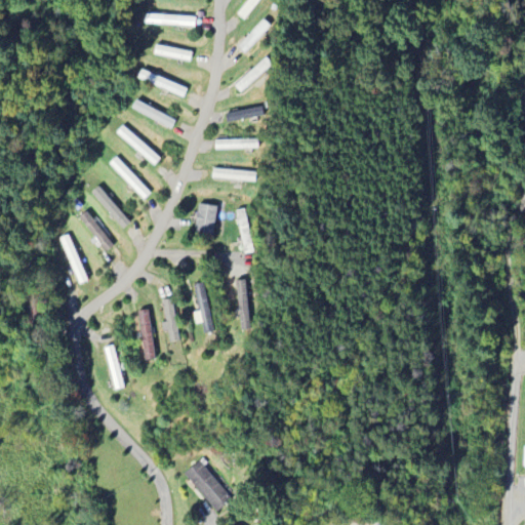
[(146,25),(196,27),(196,16),(147,15),(146,25)]
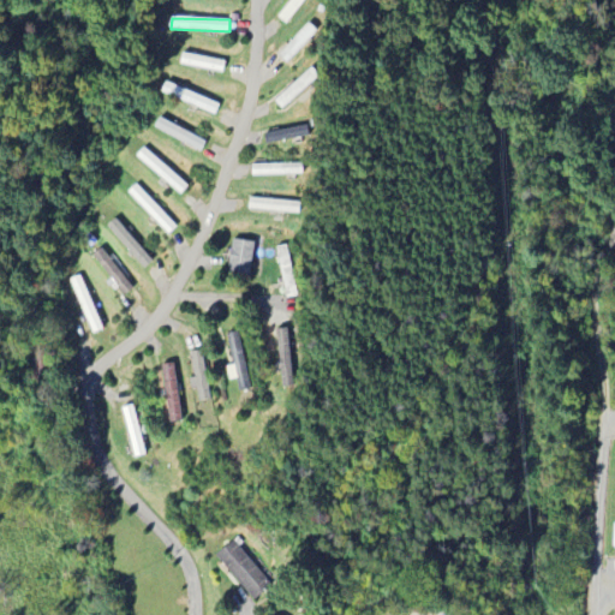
[(280,55),(287,63),(318,31),(310,23),(280,55)]
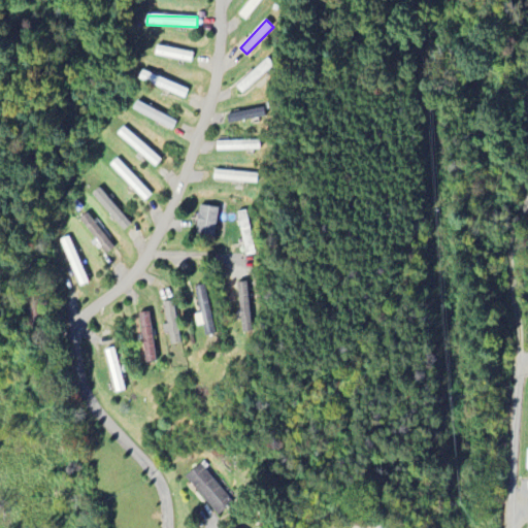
[(155,55),(192,62),(194,53),(157,45),(155,55)]
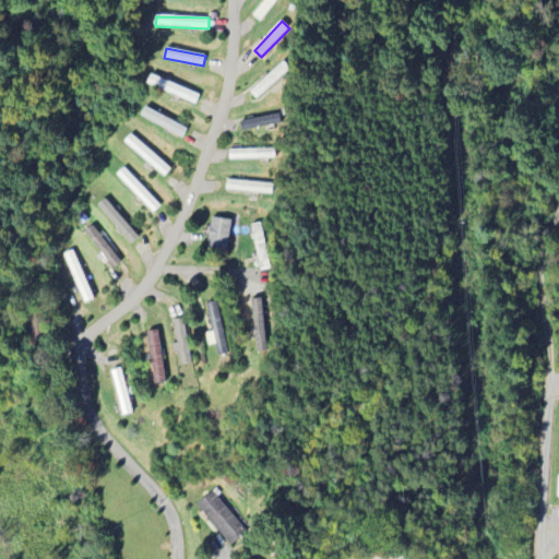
[(201,94),(152,75),(147,85),(198,103),(201,94)]
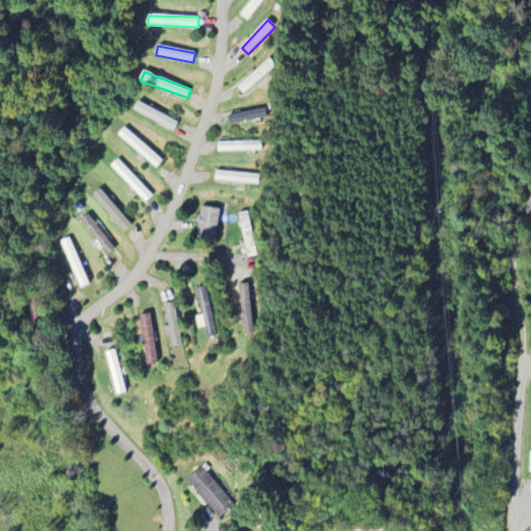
[(229,114),(230,122),(253,120),(252,111),(229,114)]
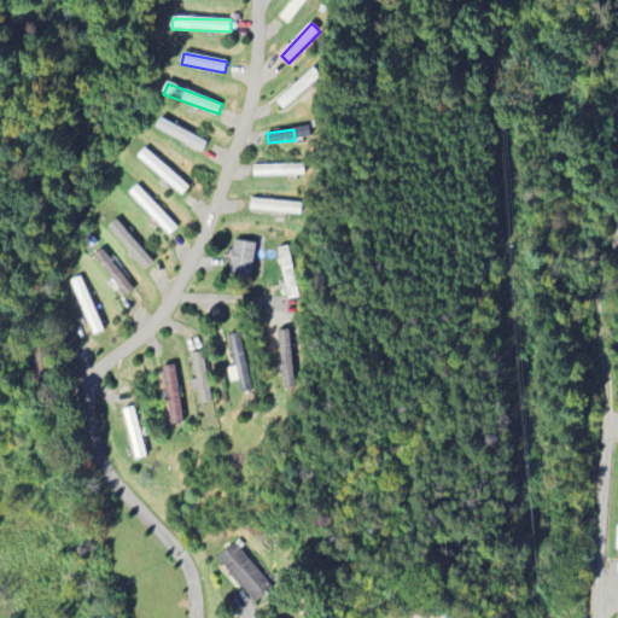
[(188,187),(178,179),(180,175),(144,149),(136,158),(185,193),(188,187)]
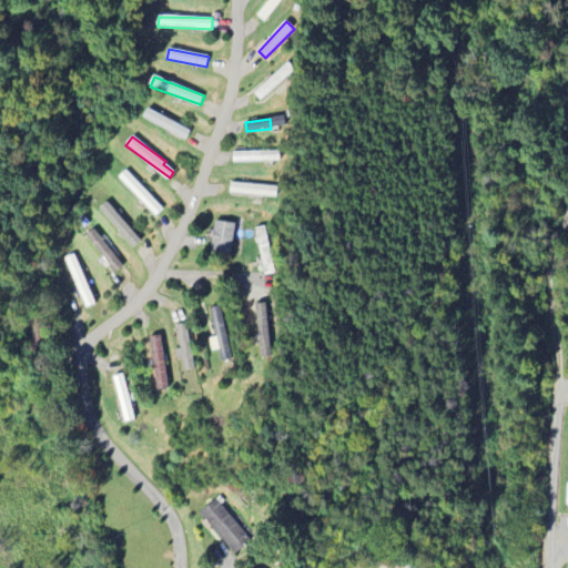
[(233,162),(280,161),(280,151),(233,151),(233,162)]
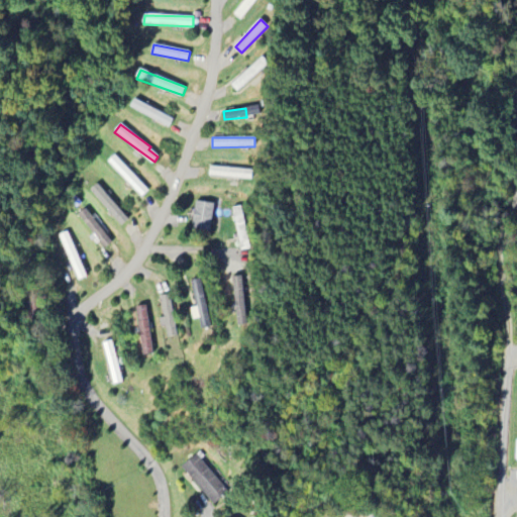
[(108,161),(141,197),(148,191),(115,153),(108,161)]
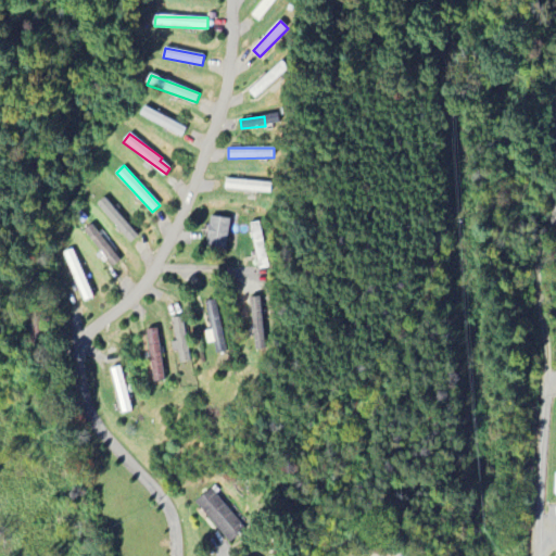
[(225,187),(270,193),(272,185),(226,178),(225,187)]
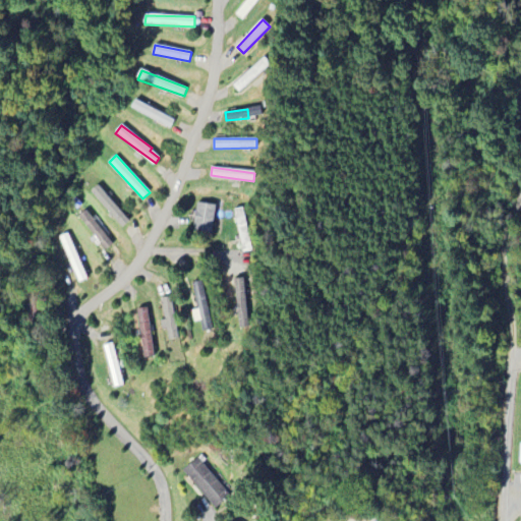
[(93,189),(121,228),(128,222),(100,184),(93,189)]
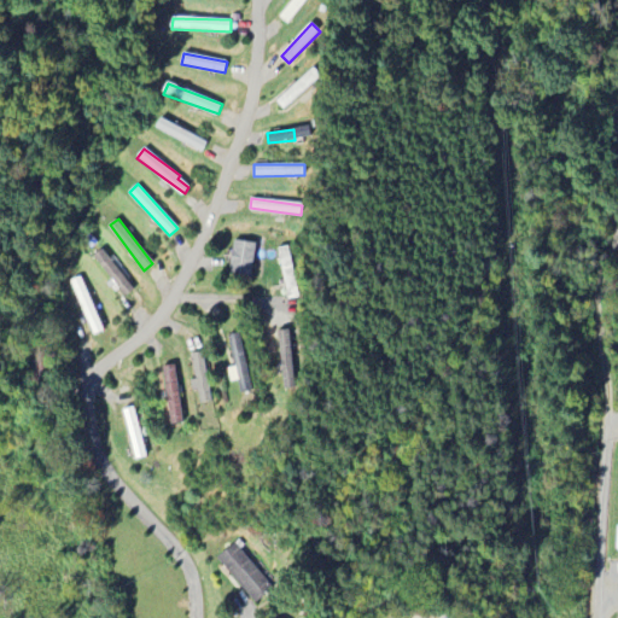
[(257,243),(234,239),(229,274),(251,278),(257,243)]
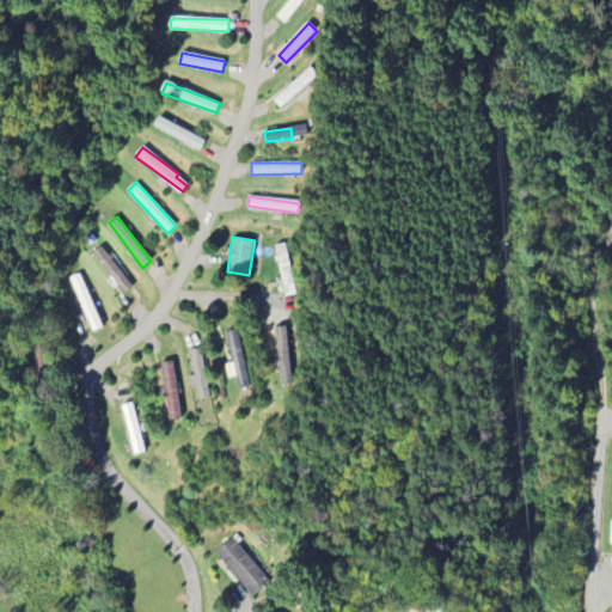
[(93,254),(126,294),(134,287),(102,246),(93,254)]
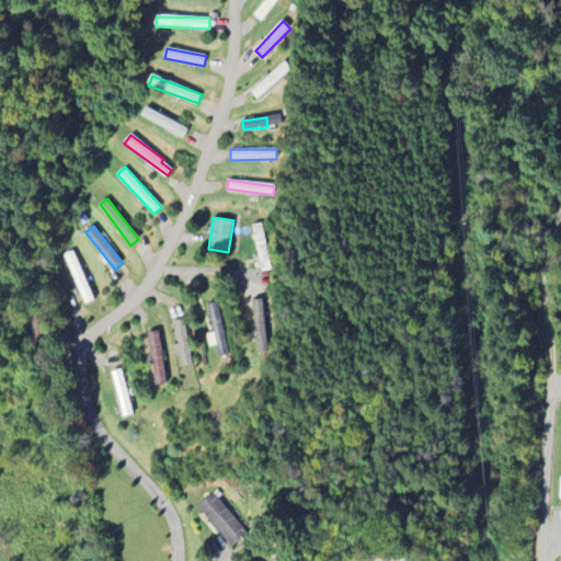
[(252,300),(260,355),(273,354),(265,298),(252,300)]
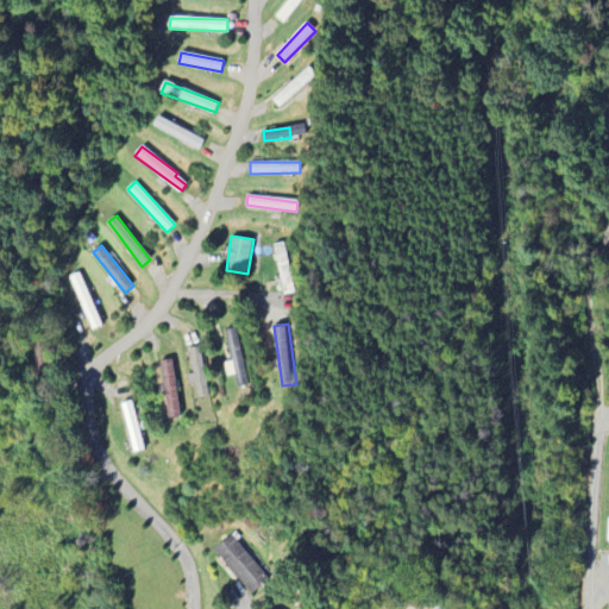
[(225,331),(231,362),(225,363),(227,376),(234,375),(238,388),(251,384),(239,327),(225,331)]
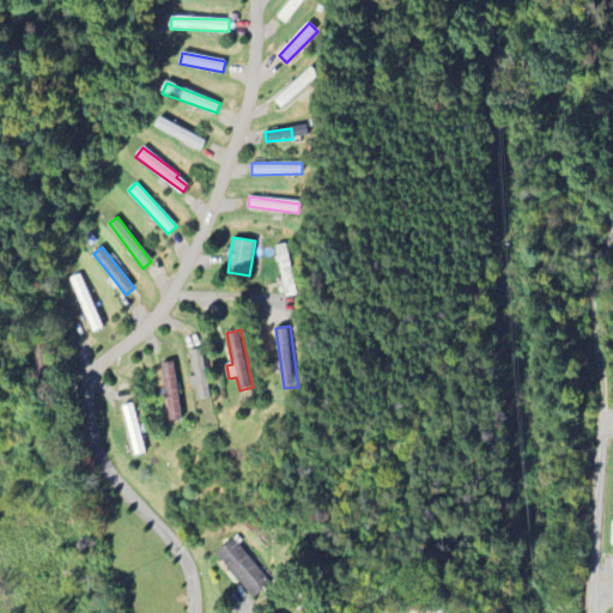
[(211,398),(201,347),(189,350),(194,376),(189,377),(192,388),(198,387),(200,399),(211,398)]
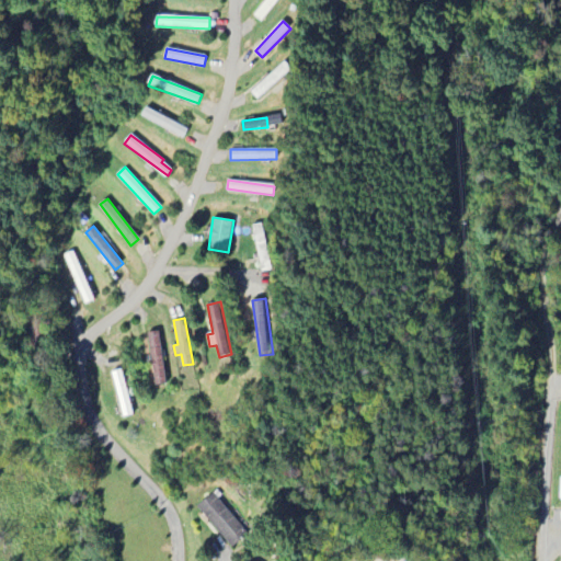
[(148,332),(156,385),(167,384),(159,331),(148,332)]
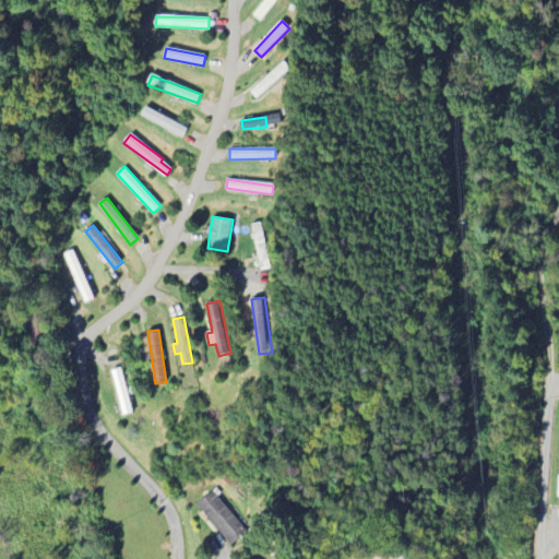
[(123,416),(133,413),(129,395),(121,367),(110,370),(123,416)]
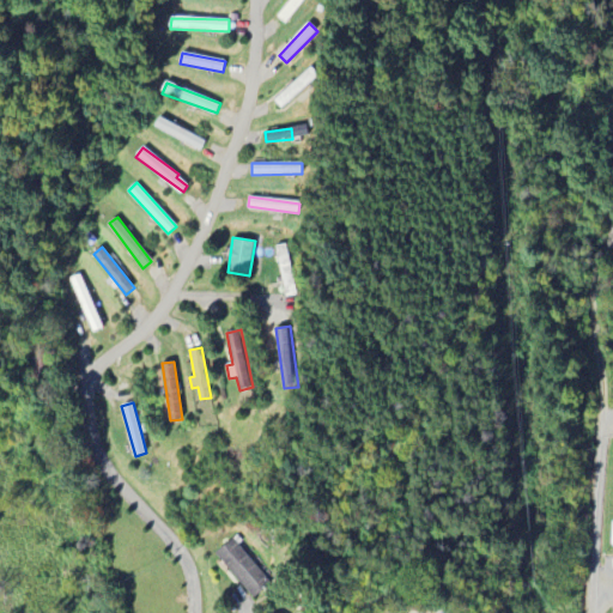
[(271,582),(231,539),(214,553),(254,598),(271,582)]
